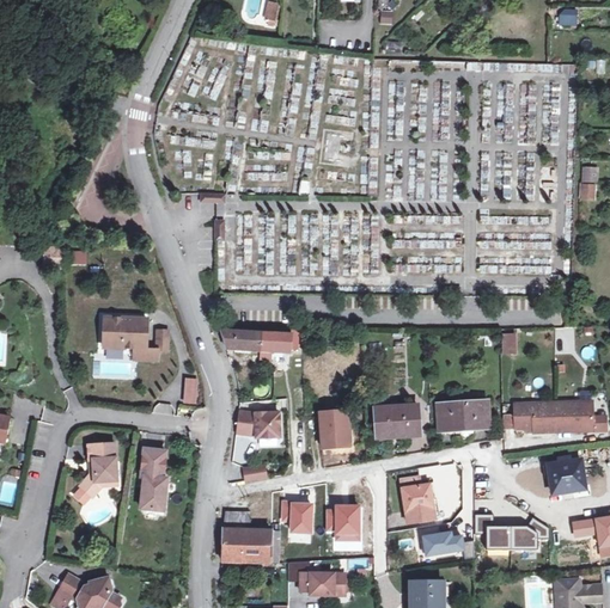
[(264,17),(267,18),(267,20),(272,22),(276,0),(268,0),(264,17)]
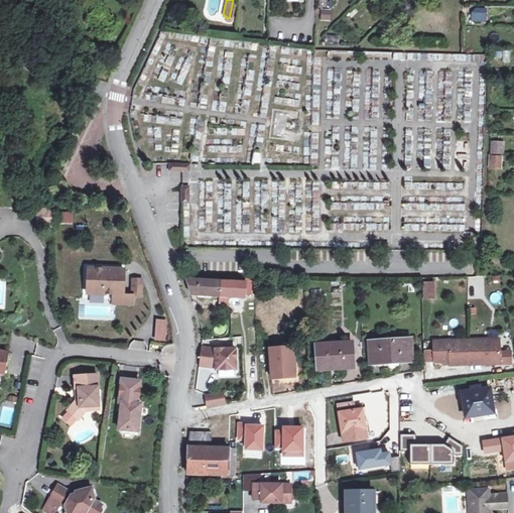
[(485,20),(485,6),(468,6),(468,21),(485,20)]
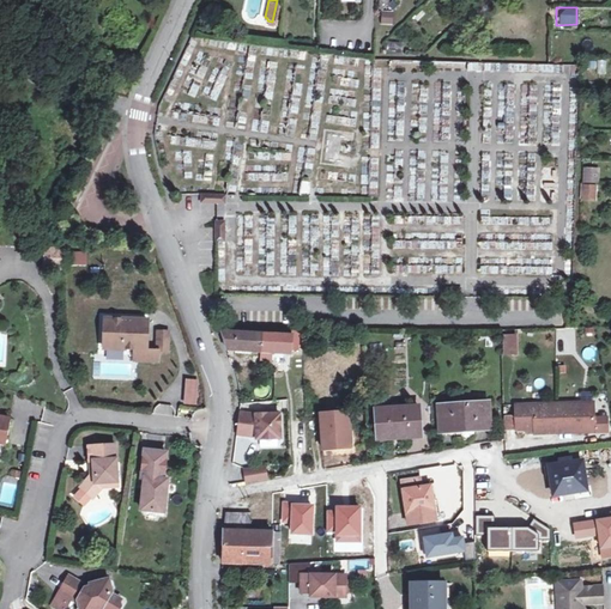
[(386,49),(401,50),(401,41),(386,40),(386,49)]
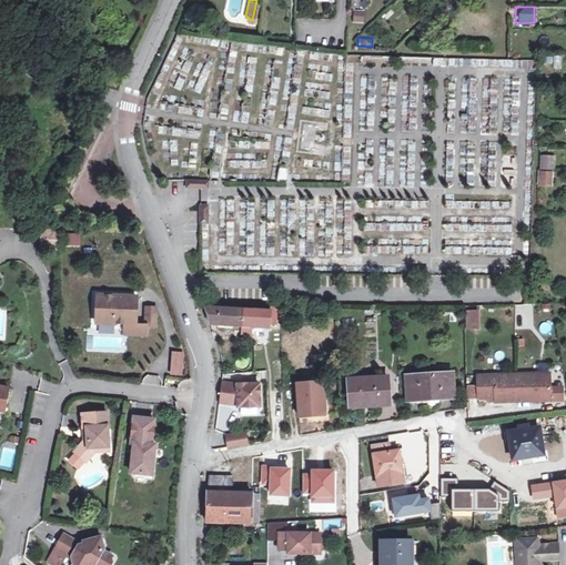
[(539,165),(553,165),(553,153),(539,152),(539,165)]
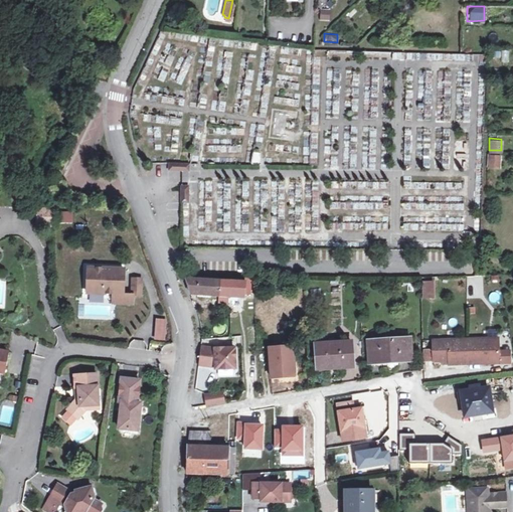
[(500,164),(500,153),(488,153),(488,163),(500,164)]
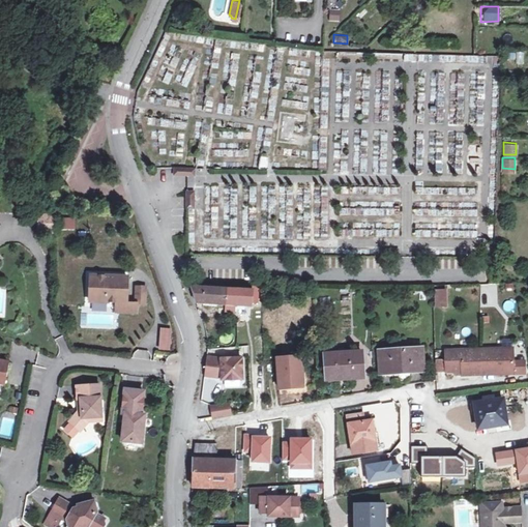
[(66,158),(61,169),(65,171),(70,160),(66,158)]
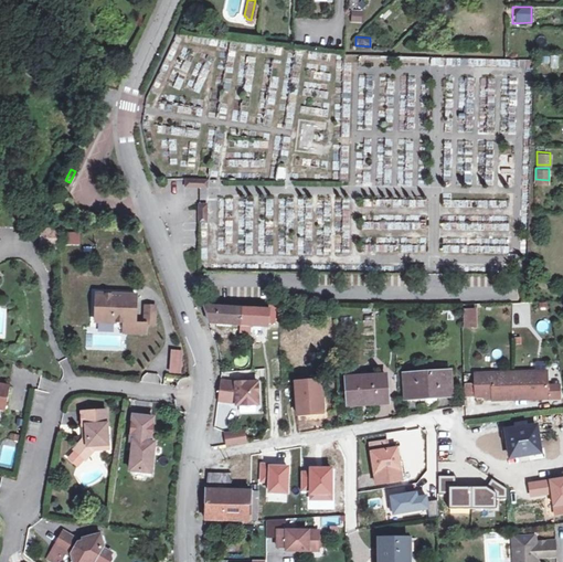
[(470,275),(471,283),(488,282),(487,274),(470,275)]
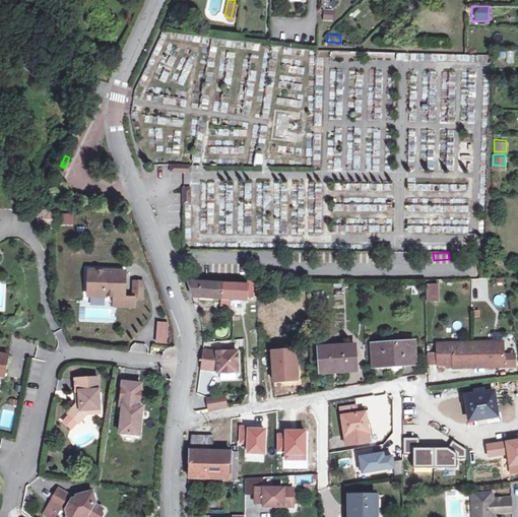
[(87,295),(114,296),(123,296),(125,271),(88,269),(87,295)]
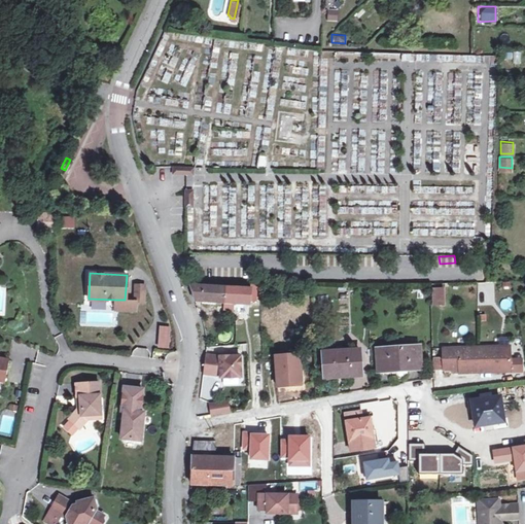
[(195,298),(223,300),(224,285),(188,283),(190,286),(194,297),(195,298)]
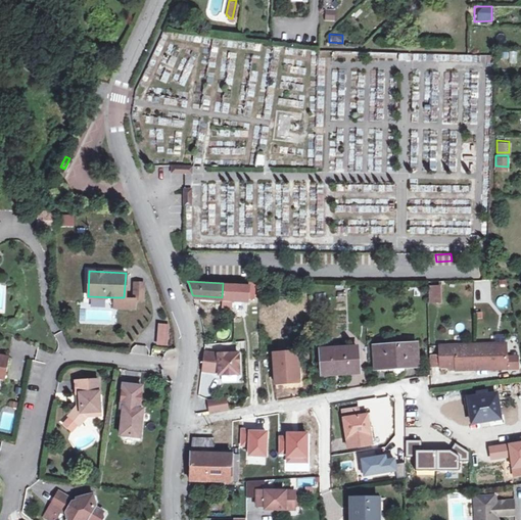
[(135,282),(134,298),(135,298),(142,298),(143,282),(135,282)]
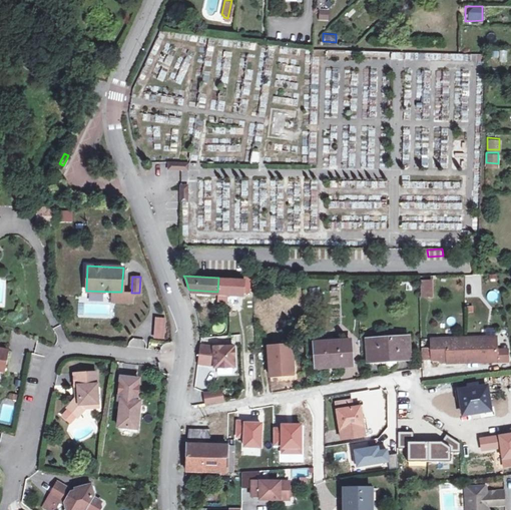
[(242,293),(242,290),(243,280),(241,280),(218,278),(217,292),(242,293)]
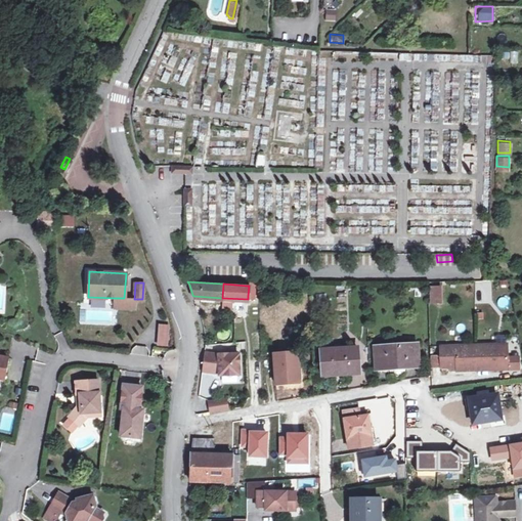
[(441,302),(441,284),(428,284),(428,302),(441,302)]
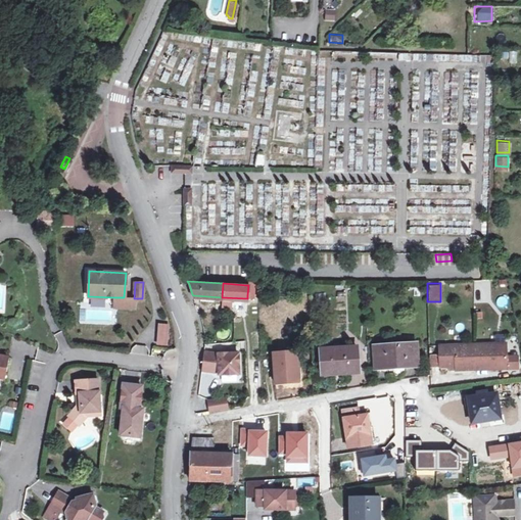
[(124,297),(114,297),(113,306),(134,308),(135,298),(134,298),(124,297)]
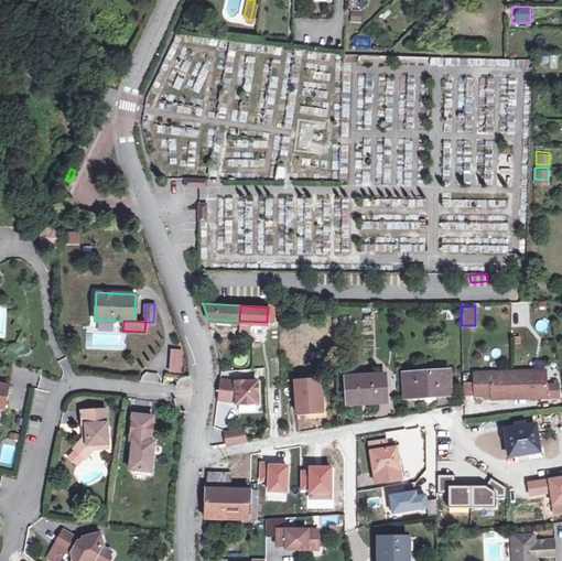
[(181,348),(170,347),(168,370),(180,371),(181,348)]
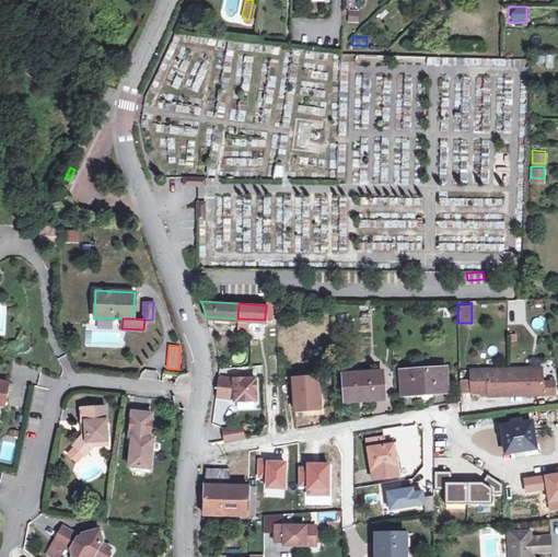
[(487,393),(507,392),(507,364),(469,364),(471,389),(487,389),(487,393)]
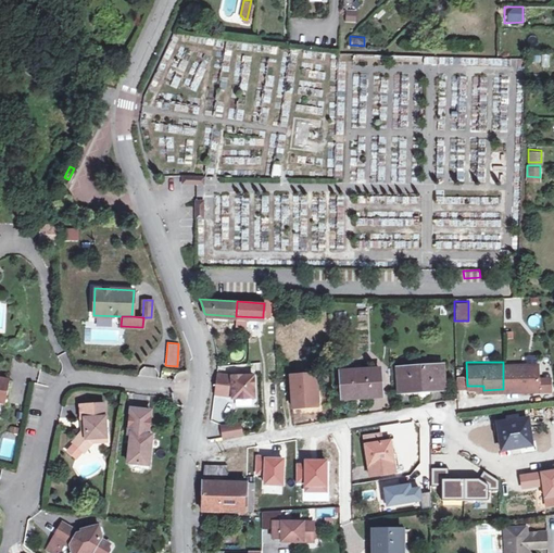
[(503,362),(503,389),(505,389),(537,386),(537,377),(537,362),(503,362)]
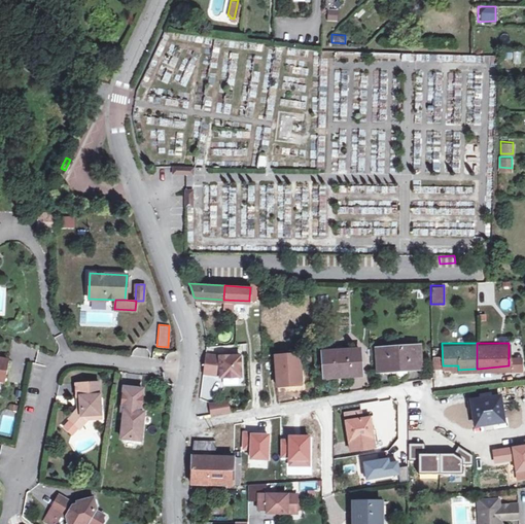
[(379,367),(420,365),(419,344),(378,345),(379,367)]
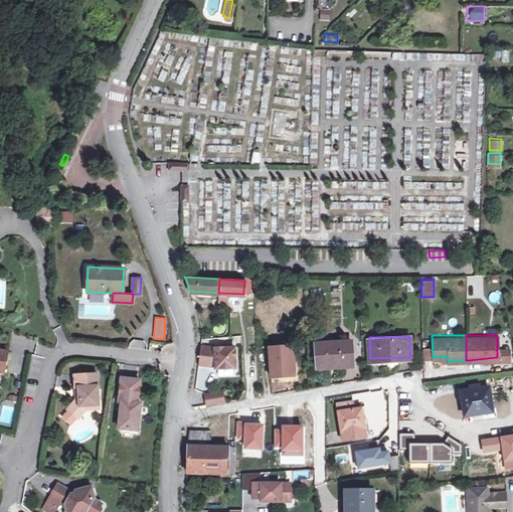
[(317,361),(333,360),(334,362),(352,361),(351,339),(316,340),(317,361)]
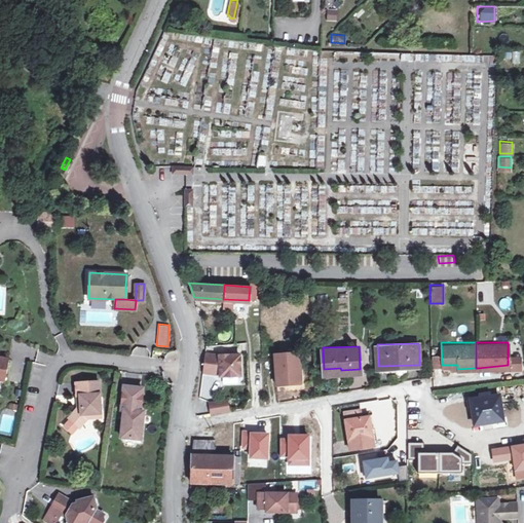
[(285,351),(286,381),(299,380),(298,350),(285,351)]
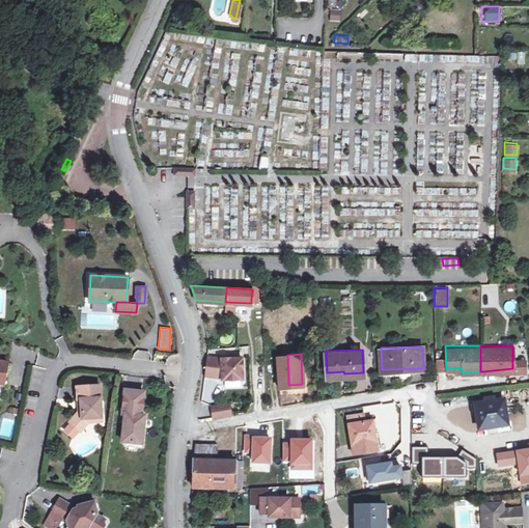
[(222,357),(207,355),(205,373),(219,374),(220,365),(222,365),(223,377),(244,377),(243,356),(222,357)]
